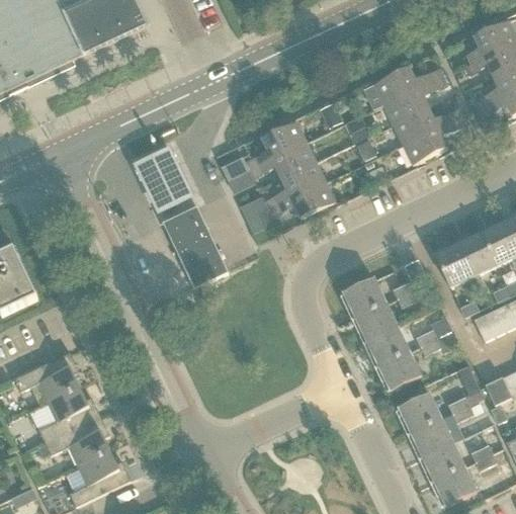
[(0,93),(86,54),(145,26),(136,7),(137,6),(134,0),(0,0),(0,93)]
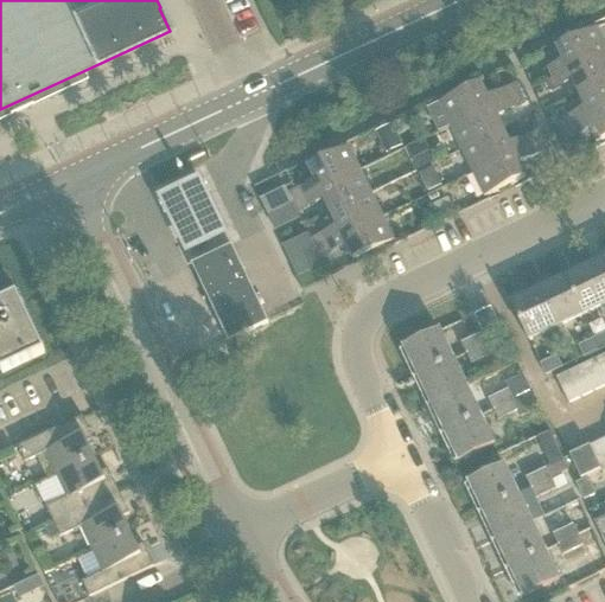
[(561,58),(546,65),(551,74),(604,47),(604,46),(594,24),(554,43),(561,58)]
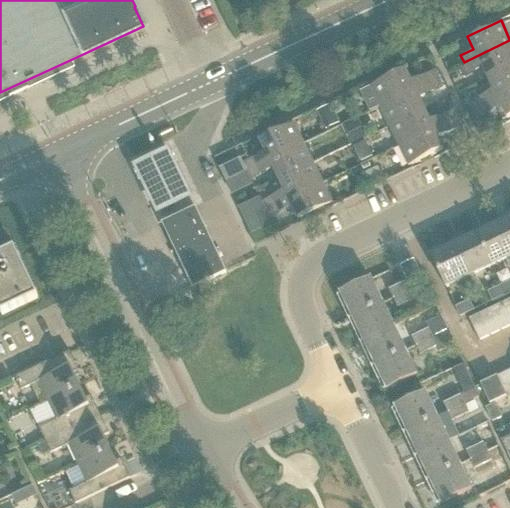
[(467,71),(480,65),(486,76),(509,64),(509,40),(464,62),(467,71)]
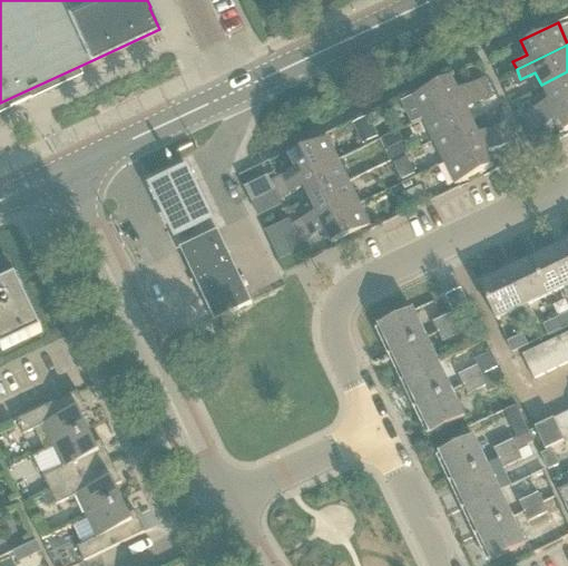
[(548,98),(521,111),(525,119),(567,98),(567,71),(541,85),(548,98)]
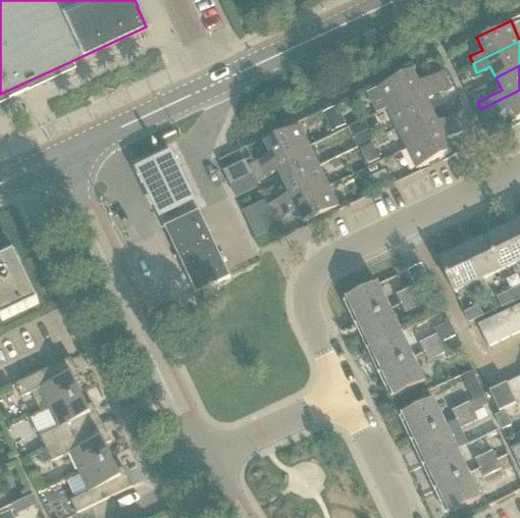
[(442,69),(429,74),(417,82),(411,68),(376,85),(386,105),(445,76),(442,69)]
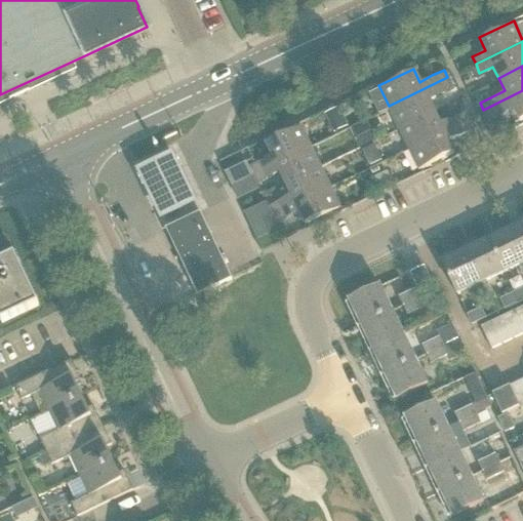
[(389,106),(394,117),(398,126),(433,110),(427,97),(451,85),(447,77),(389,106)]
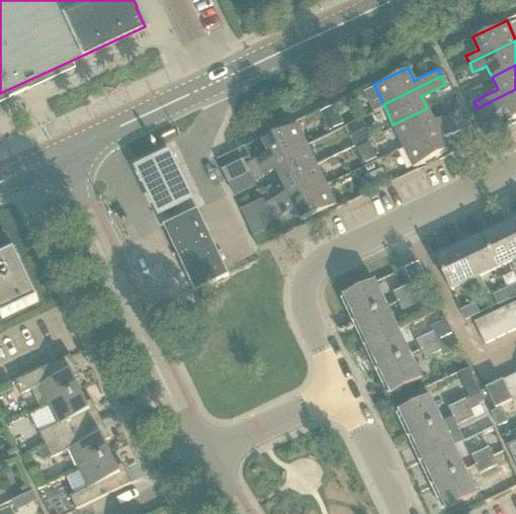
[(482,117),(492,112),(506,105),(511,117),(515,114),(515,89),(477,108),(482,117)]
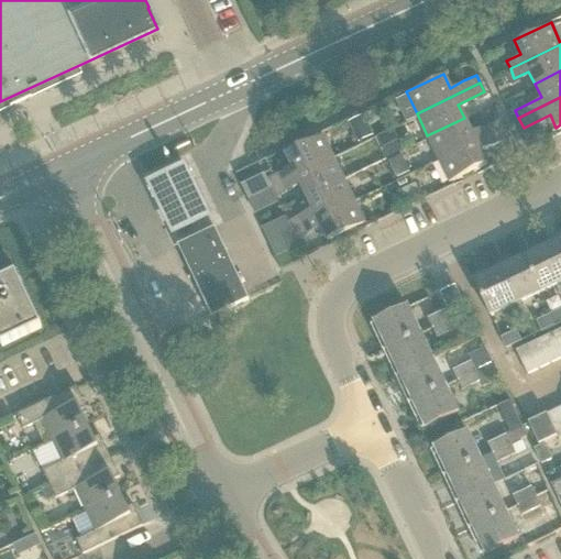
[(464,118),(427,135),(438,156),(499,127),(496,119),(471,131),(464,118)]
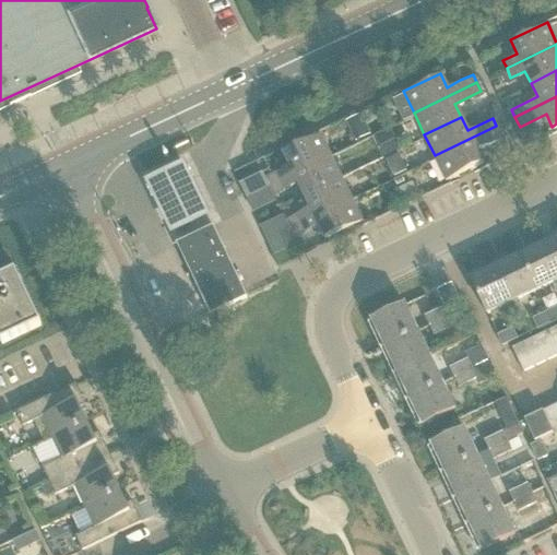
[(388,125),(374,132),(383,153),(399,145),(388,125)]
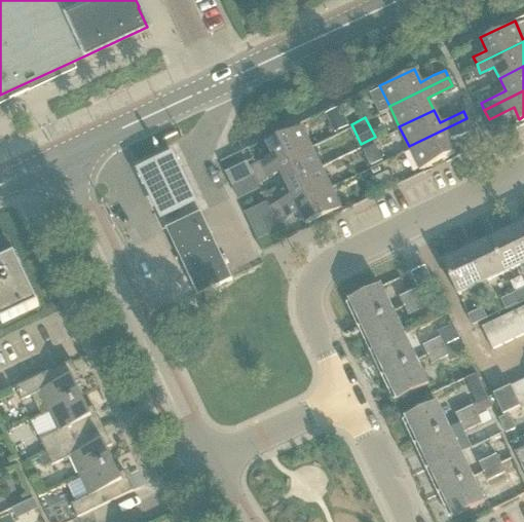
[(418,168),(453,150),(447,139),(471,126),(466,118),(409,146),(418,168)]
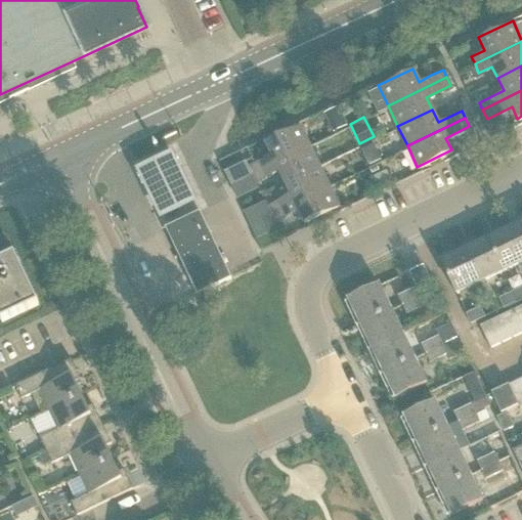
[(269,153),(246,164),(250,172),(308,144),(298,124),(263,140),(269,153)]
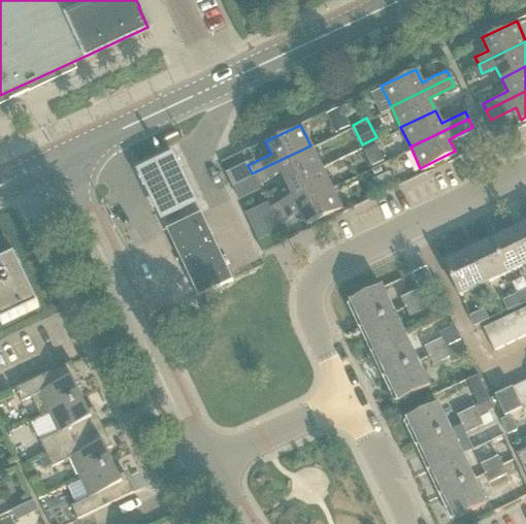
[(320,165),(310,145),(252,173),(256,182),(269,174),(270,175),(280,170),(286,182),(320,165)]
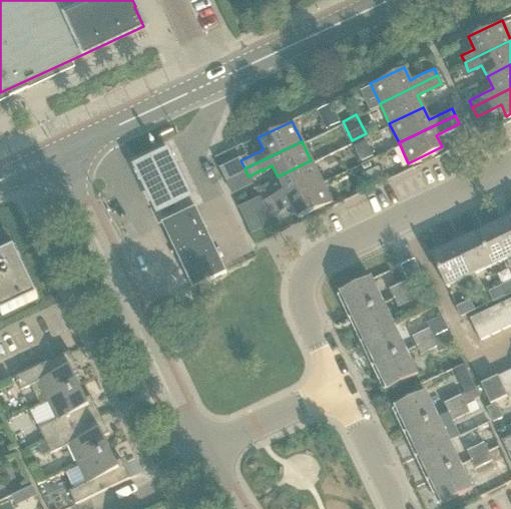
[(167,147),(131,165),(156,214),(191,197),(167,147)]
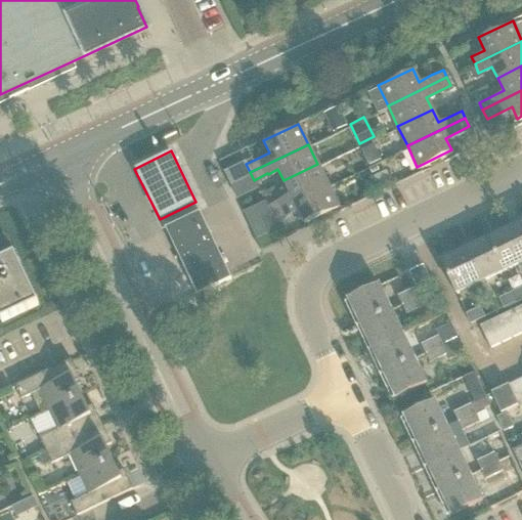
[(328,184),(317,164),(284,180),(290,192),(266,204),(263,199),(242,209),(248,222),(269,212),(328,184)]
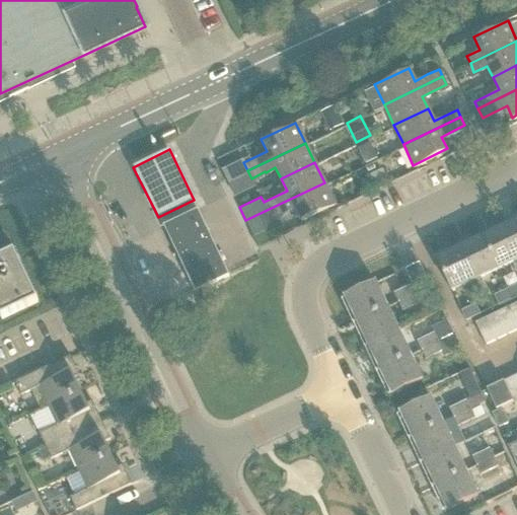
[(334,203),(324,182),(267,210),(271,219),(294,208),(300,219),(334,203)]
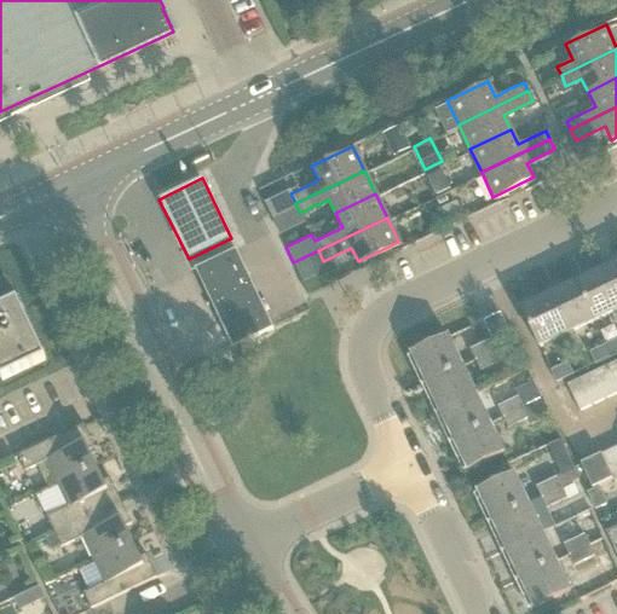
[(234,245),(192,266),(231,345),(271,325),(234,245)]
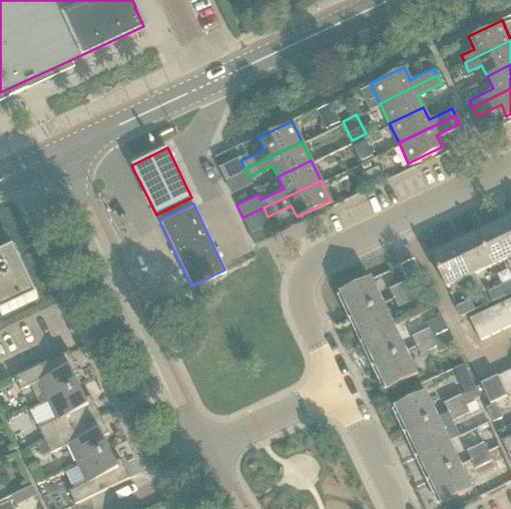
[(510,246),(510,213),(508,214),(506,210),(496,215),(498,219),(510,246)]
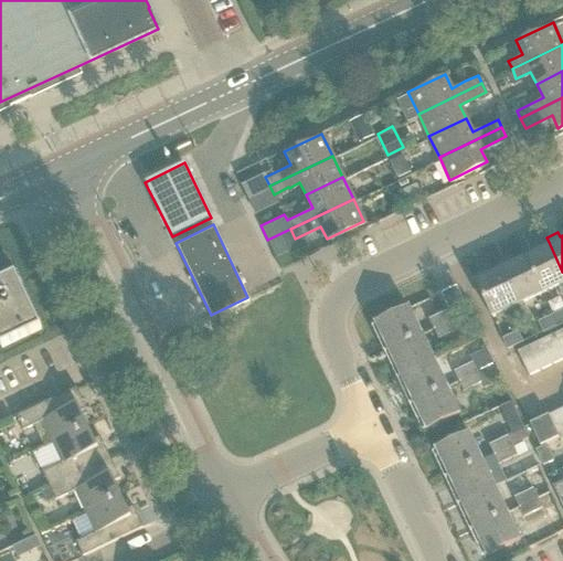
[(541,290),(562,279),(562,272),(549,242),(535,249),(533,244),(521,250),(523,254),(541,290)]
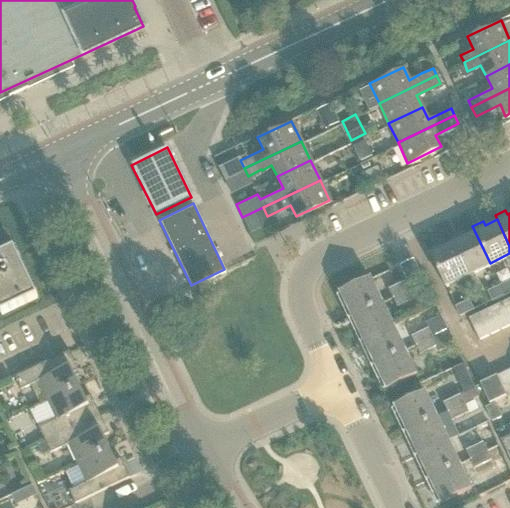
[(450,237),(467,274),(490,263),(474,230),(462,236),(460,232),(450,237)]
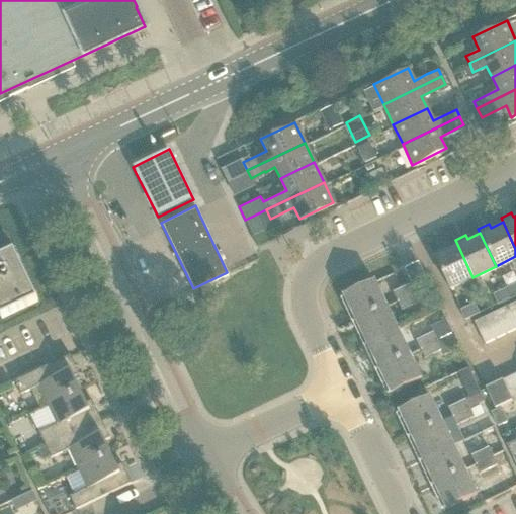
[(449,288),(473,277),(455,240),(454,240),(456,244),(444,250),(442,246),(432,251),(449,288)]
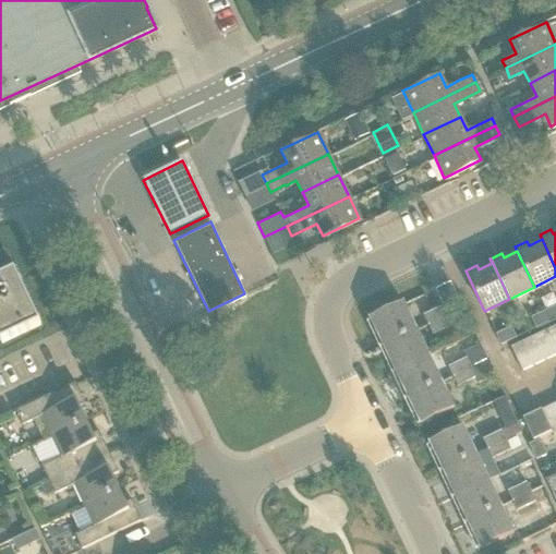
[(0,340),(39,322),(19,277),(2,286),(0,281),(0,340)]
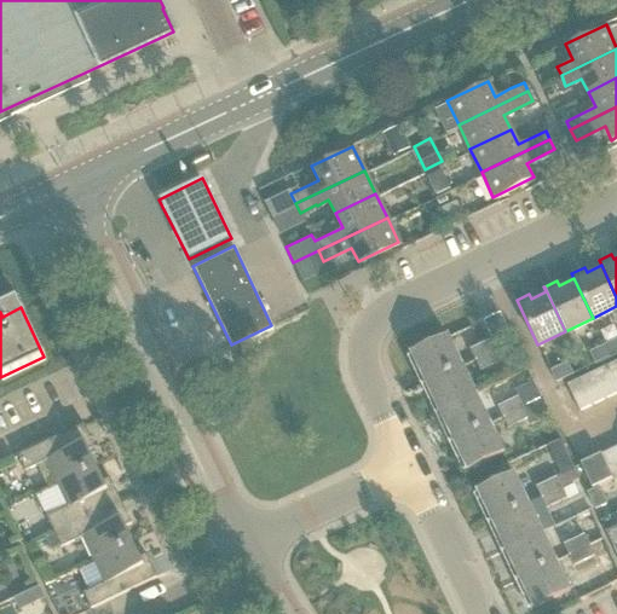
[(470,346),(474,355),(495,346),(495,345),(511,337),(497,310),(482,317),(491,336),(470,346)]
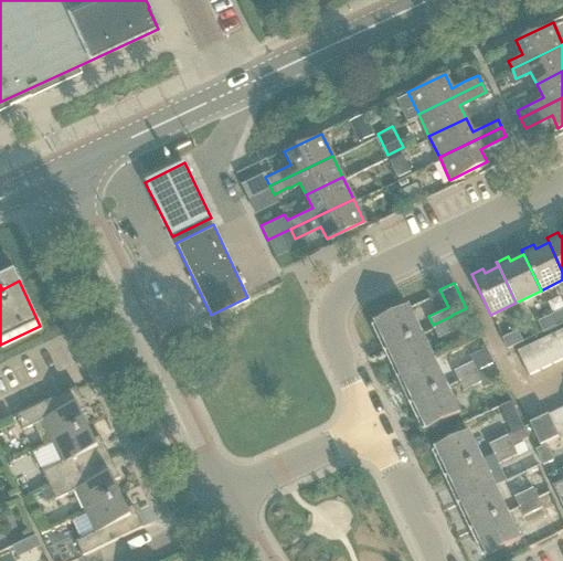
[(407,305),(373,320),(386,347),(420,331),(407,305)]
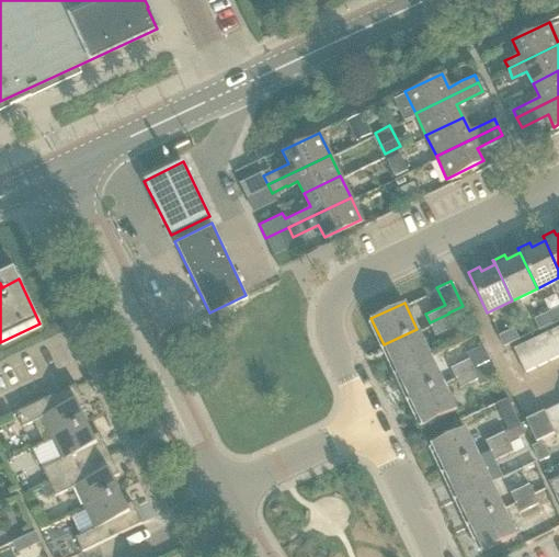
[(558,303),(547,309),(552,319),(558,316),(558,303)]
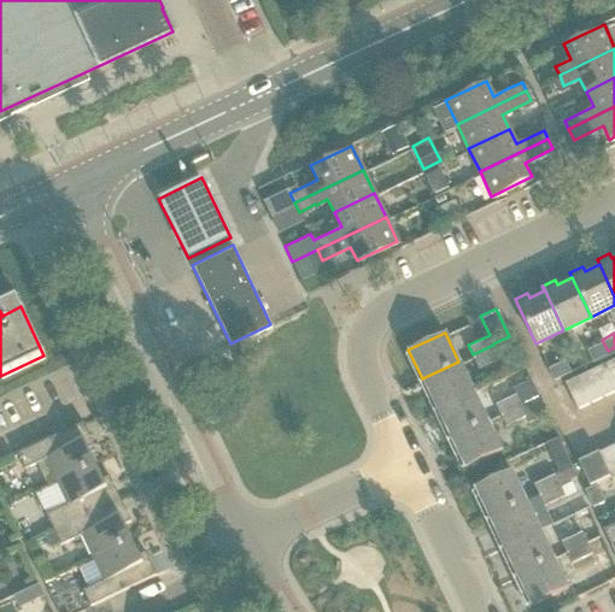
[(586,347),(592,358),(608,351),(602,340),(586,347)]
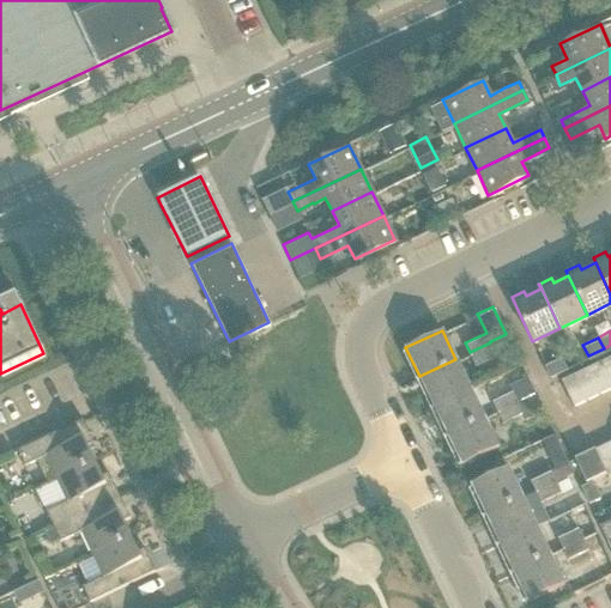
[(470,352),(475,364),(496,354),(490,342),(470,352)]
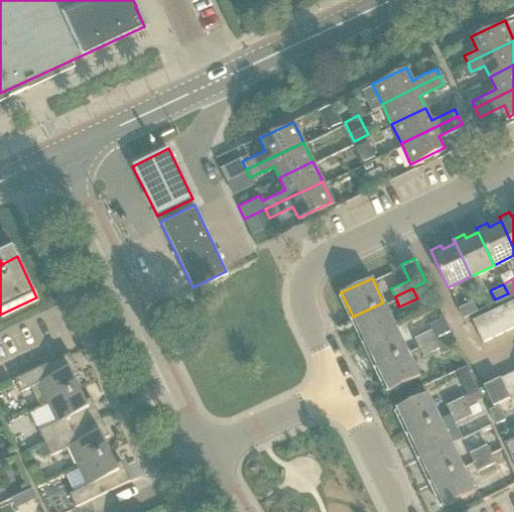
[(513,325),(513,297),(504,303),(513,325)]
